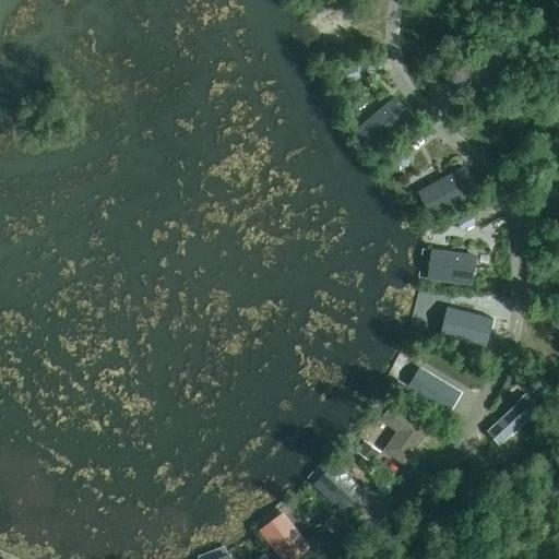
[(506,64),(497,46),(449,69),(458,87),(506,64)]
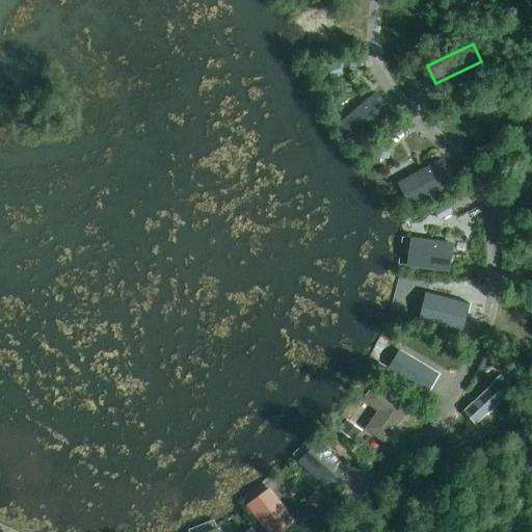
[(343,76),(339,62),(325,67),(329,80),(343,76)]
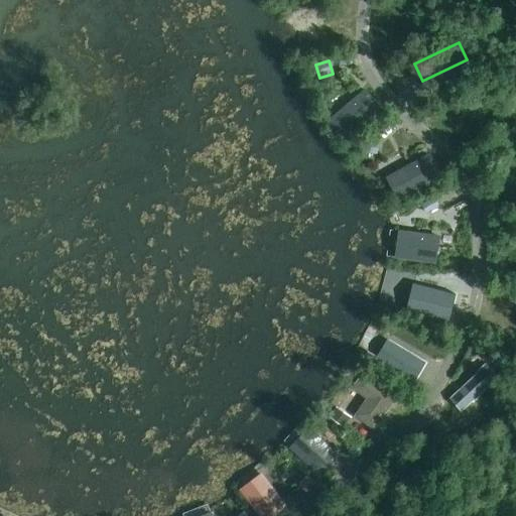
[(383,111),(364,89),(326,122),(345,144),(383,111)]
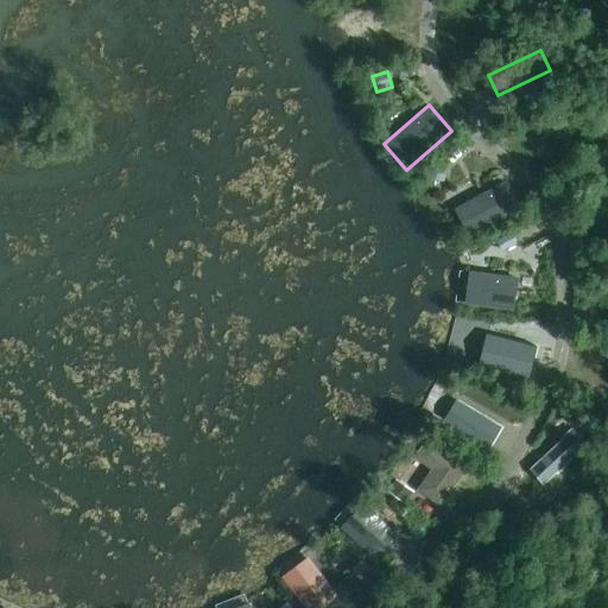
[(444,168),(426,166),(425,182),(443,183),(444,168)]
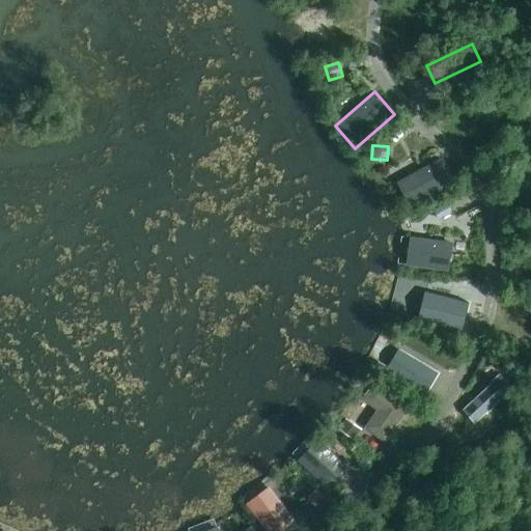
[(455,184),(441,158),(395,183),(410,208),(455,184)]
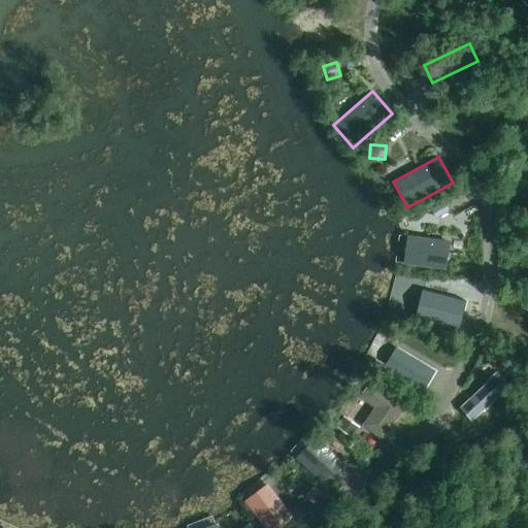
[(443,202),(430,210),(436,220),(450,212),(443,202)]
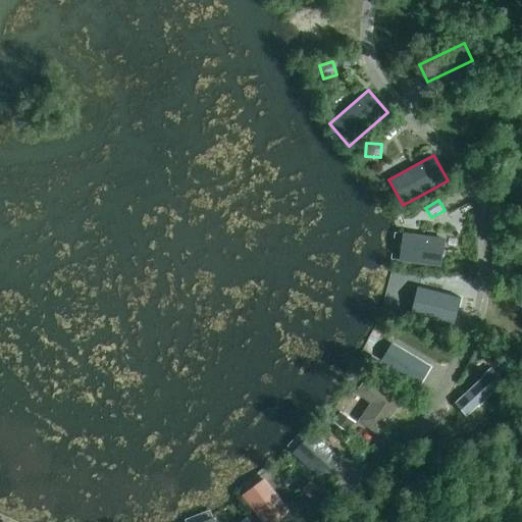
[(445,239),(402,233),(399,263),(440,268),(445,239)]
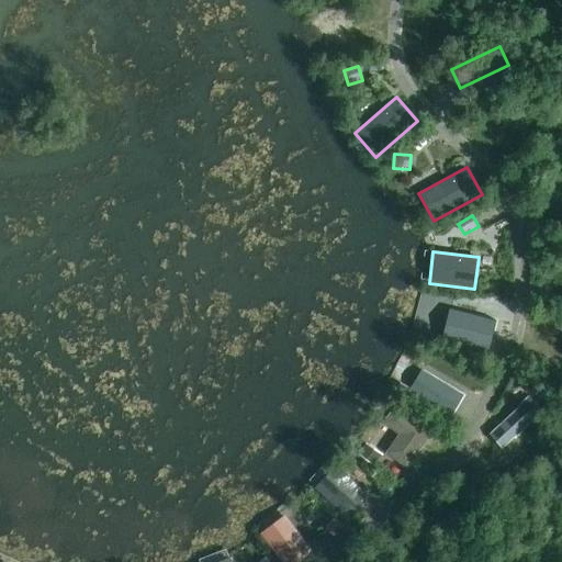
[(447,340),(446,341),(487,352),(495,322),(453,311),(453,312),(447,340)]
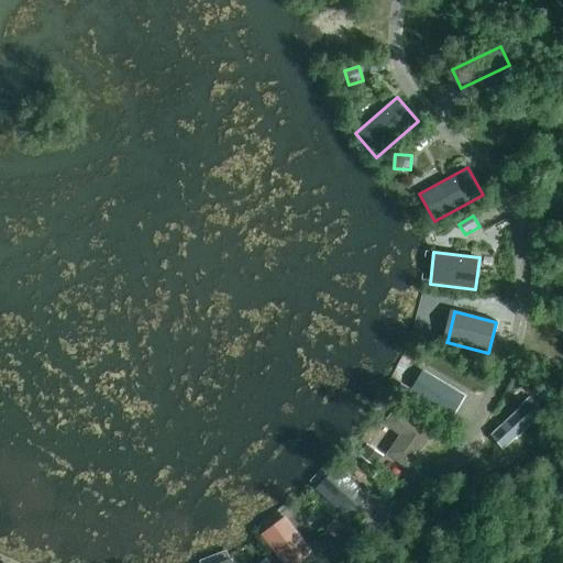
[(431,378),(420,397),(452,417),(463,397),(431,378)]
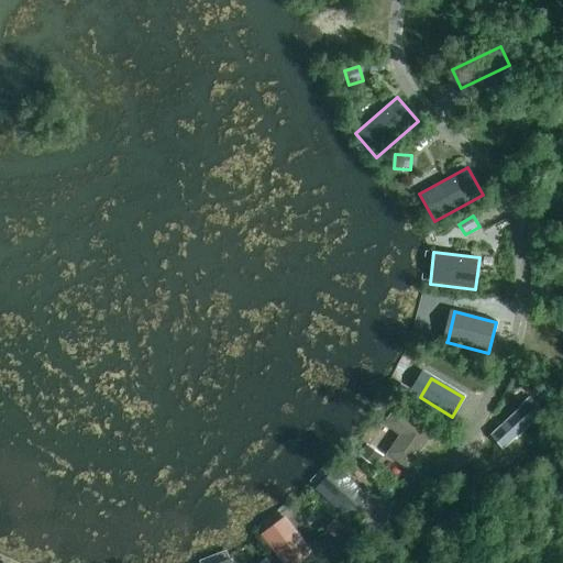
[(409,389),(400,384),(396,393),(404,397),(409,389)]
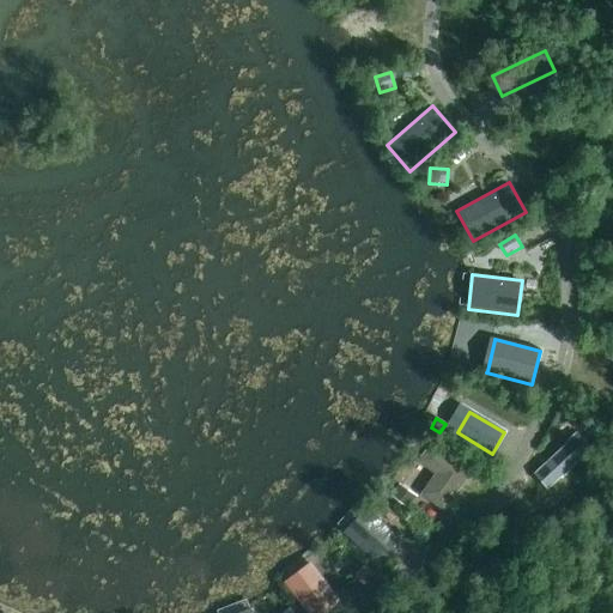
[(568,444),(534,475),(547,490),(589,450),(584,444),(584,442),(577,435),(575,435),(568,441),(568,444)]
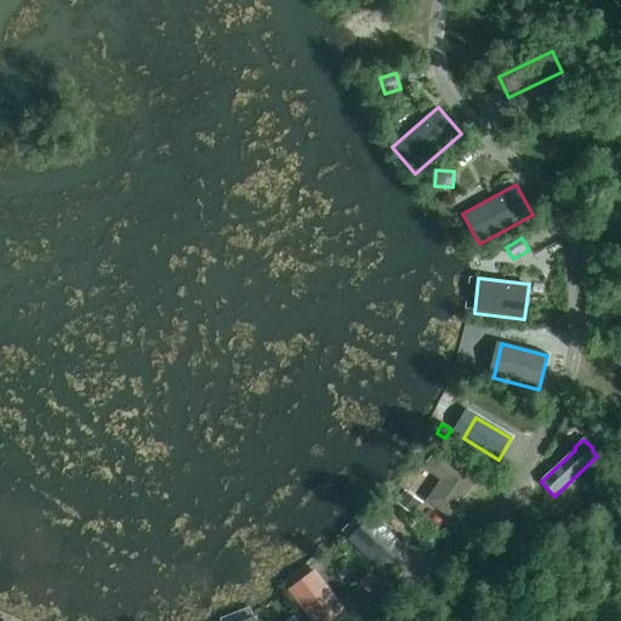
[(476,479),(437,450),(423,468),(440,480),(425,502),(446,518),(476,479)]
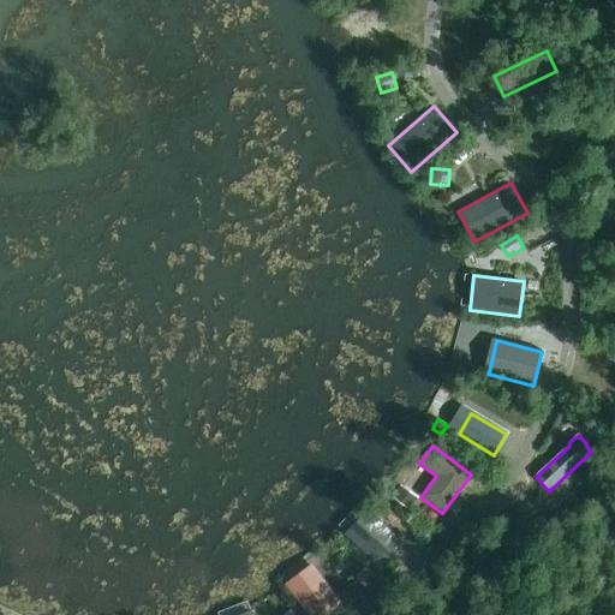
[(390,497),(408,511),(417,499),(400,485),(390,497)]
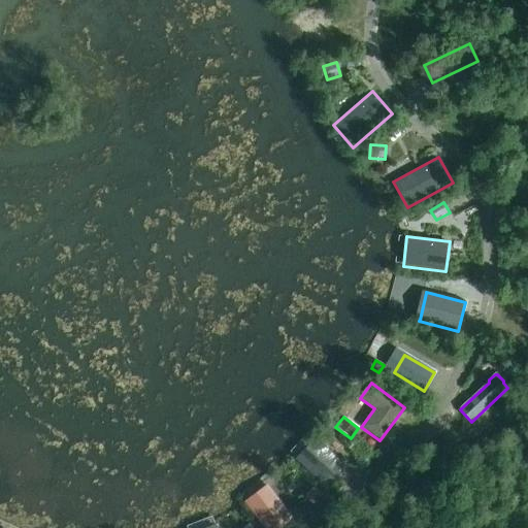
[(347,467),(315,437),(295,459),(326,489),(347,467)]
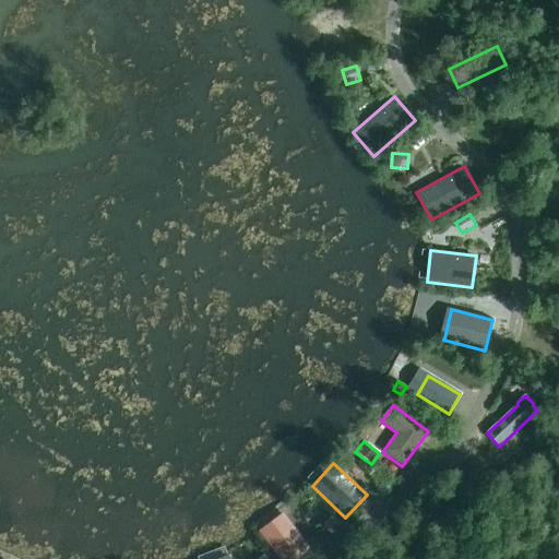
[(395,488),(387,479),(375,491),(383,499),(395,488)]
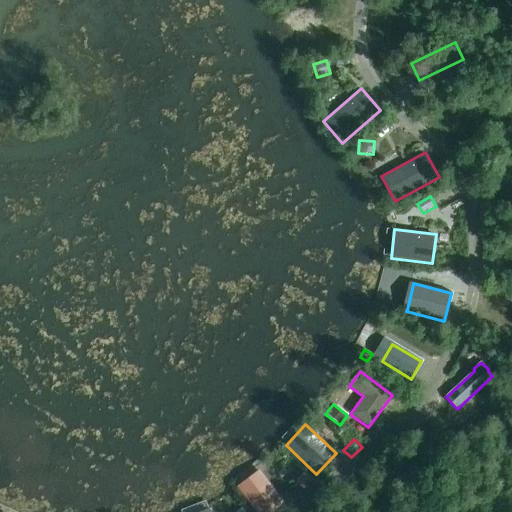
[(271,511),(284,502),(259,469),(236,487),(255,511),(271,511)]
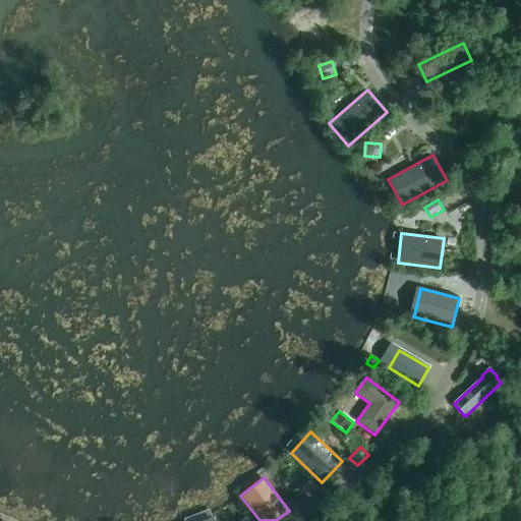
[(319,488),(309,480),(300,489),(310,499),(319,488)]
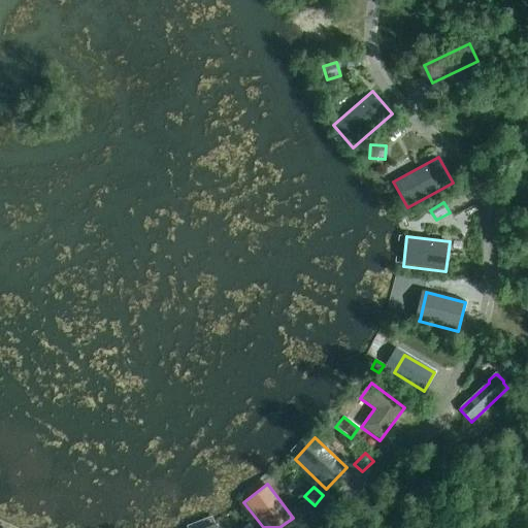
All buildings are outlined.
